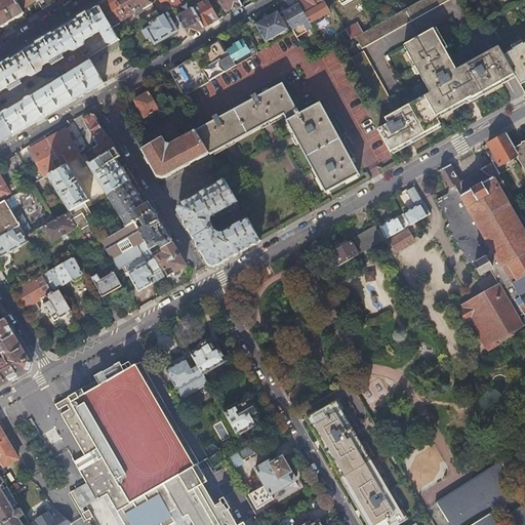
[(0,0),(0,27),(1,28),(25,13),(23,9),(16,0),(0,0)]
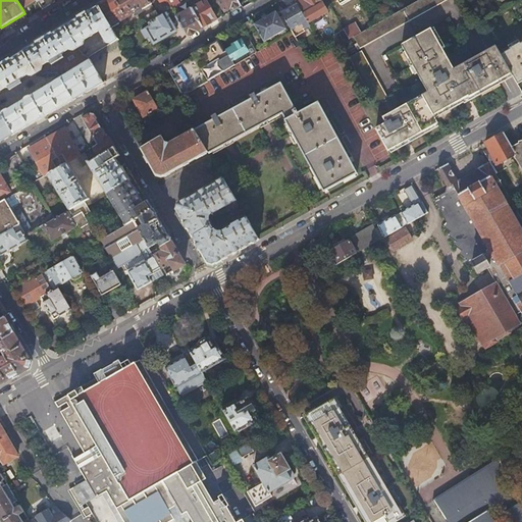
[(37,1),(36,0),(16,0),(22,9),(37,1)]
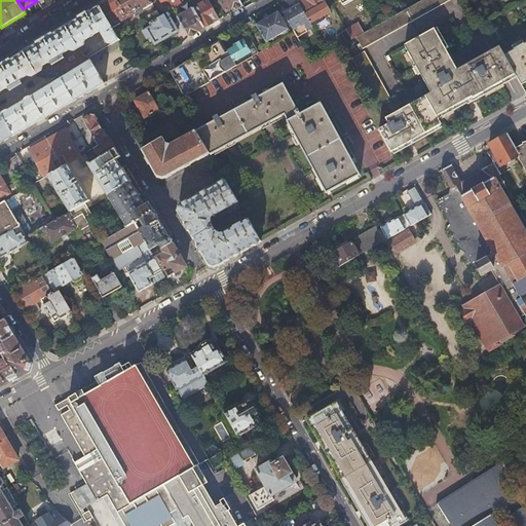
[(107,0),(100,4),(114,28),(121,24),(120,22),(138,11),(140,13),(144,11),(142,8),(144,7),(145,8),(153,3),(151,0),(107,0)]
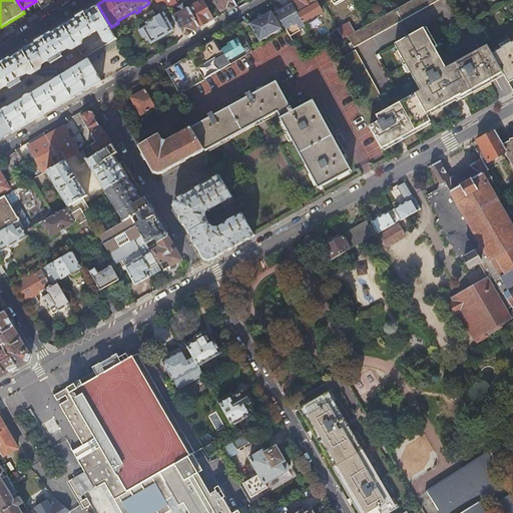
[(203,0),(201,0),(188,8),(199,26),(214,18),(203,0)]
